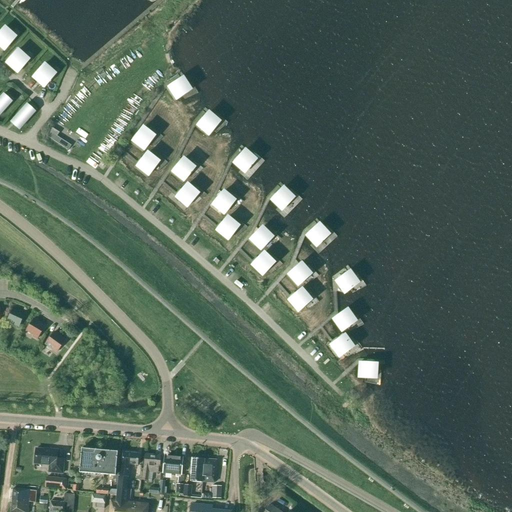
[(4,29),(0,32),(0,46),(5,51),(15,39),(4,29)]
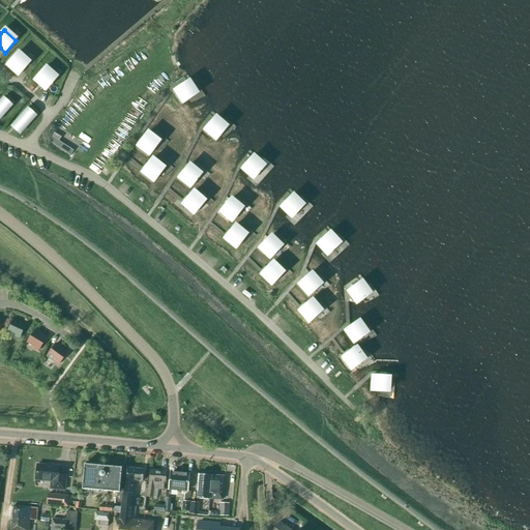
[(6,65),(19,76),(29,64),(18,54),(6,65)]
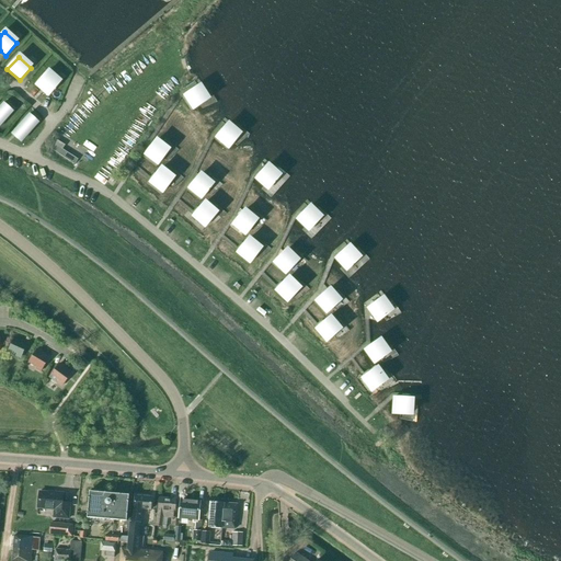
[(36,84),(49,96),(60,83),(47,72),(36,84)]
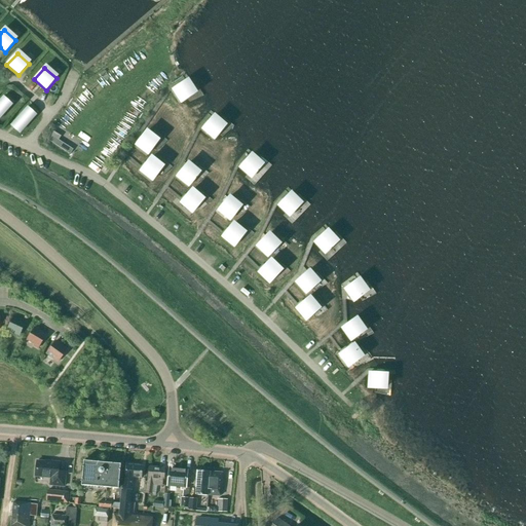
[(174,89),(182,103),(195,95),(186,81),(174,89)]
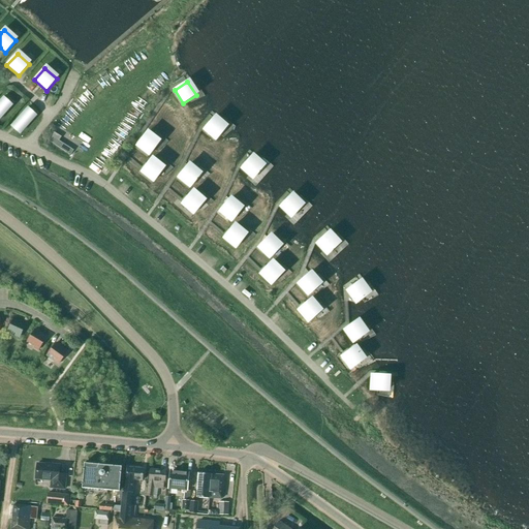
[(5,96),(0,102),(0,119),(13,103),(5,96)]
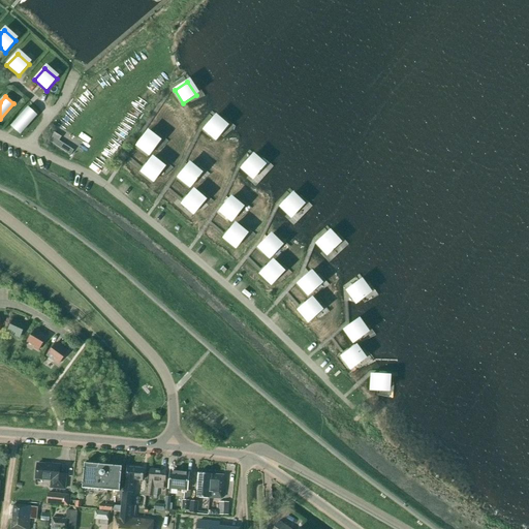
[(12,126),(21,133),(38,114),(30,106),(12,126)]
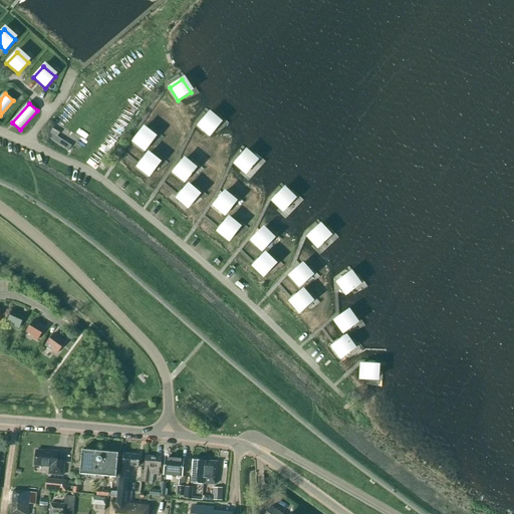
[(208,114),(199,126),(210,136),(220,124),(208,114)]
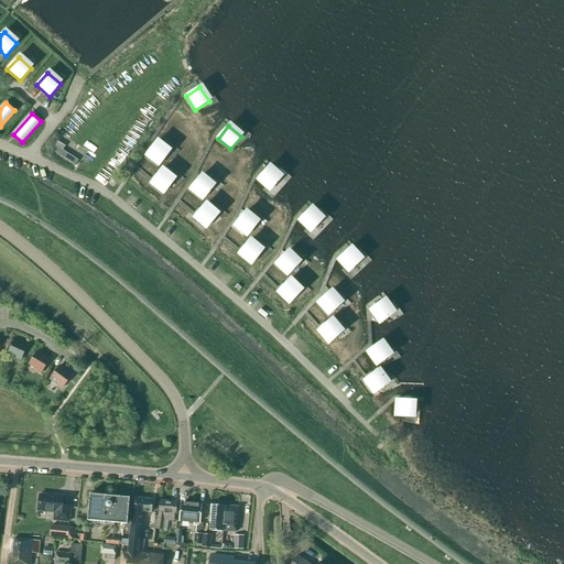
[(158,140),(145,155),(159,165),(171,150),(158,140)]
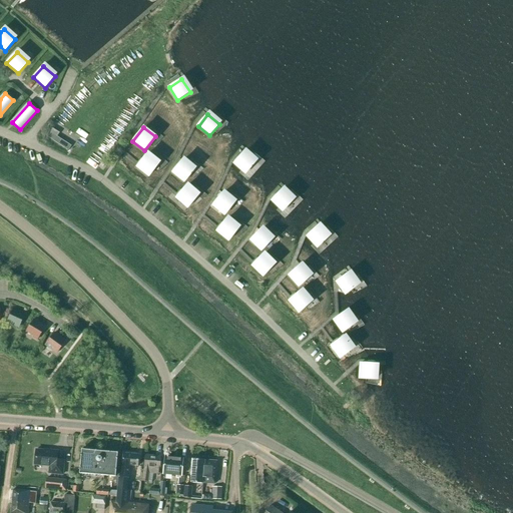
[(58,133),(51,128),(45,136),(67,150),(70,145),(56,136),(58,133)]
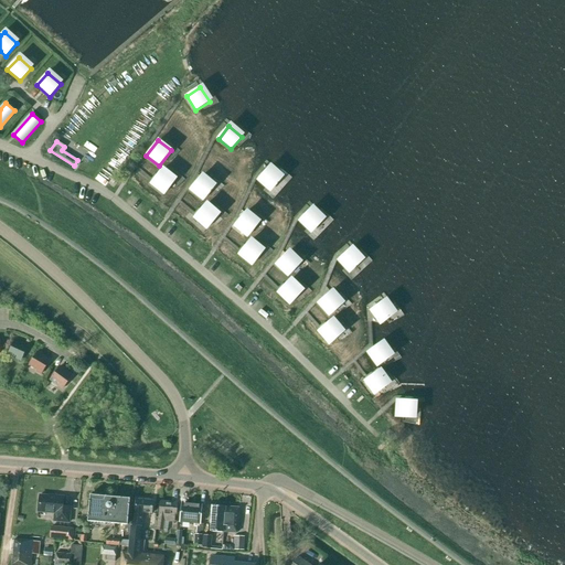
[(258,180),(270,191),(281,179),(269,168),(258,180)]
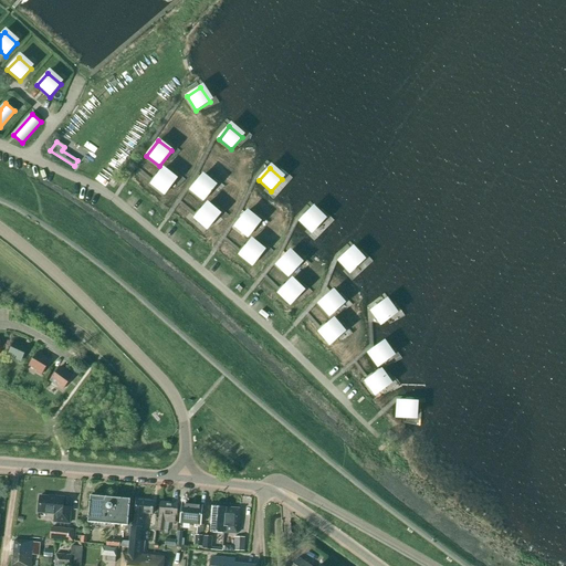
[(176,179),(163,169),(152,184),(165,195),(176,179)]
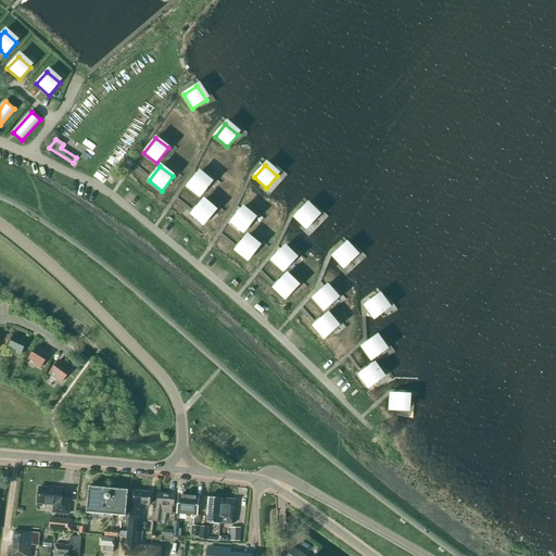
[(187,187),(200,198),(211,185),(198,174),(187,187)]
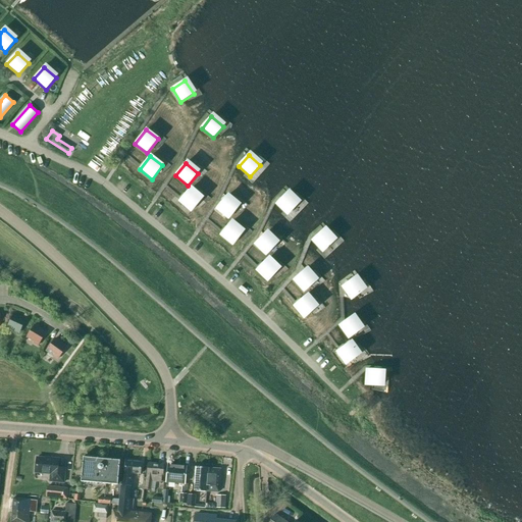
[(203,198),(191,188),(179,201),(191,211),(203,198)]
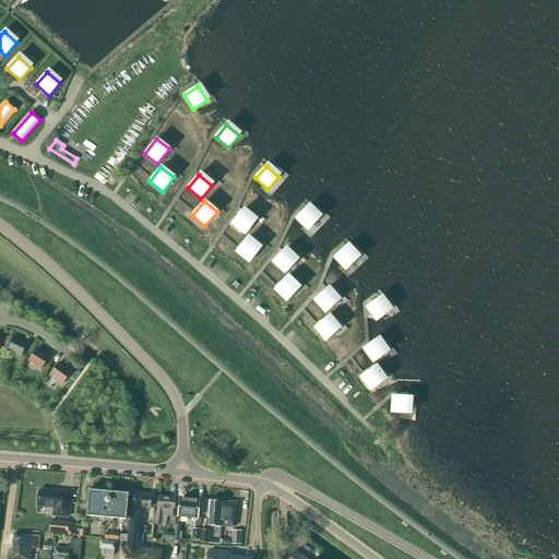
[(308,206),(296,218),(308,230),(320,218),(308,206)]
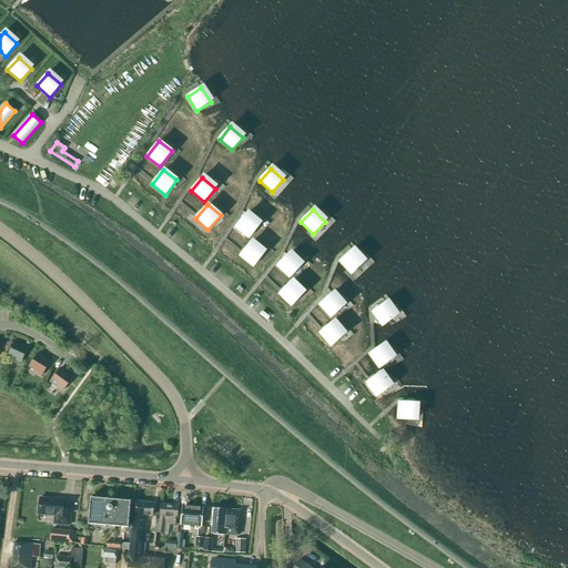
[(246,214),(236,227),(249,237),(260,225),(246,214)]
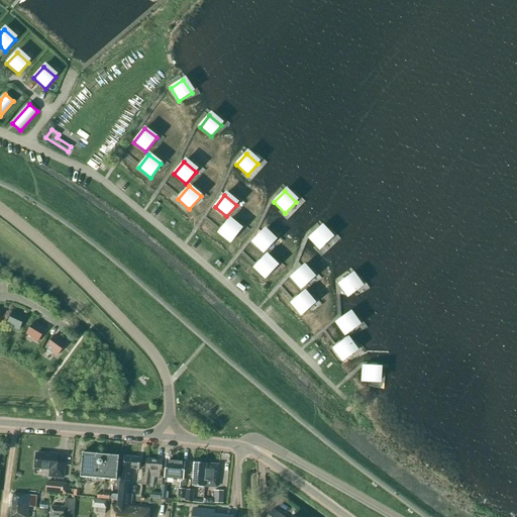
[(219,233),(230,242),(240,230),(228,221),(219,233)]
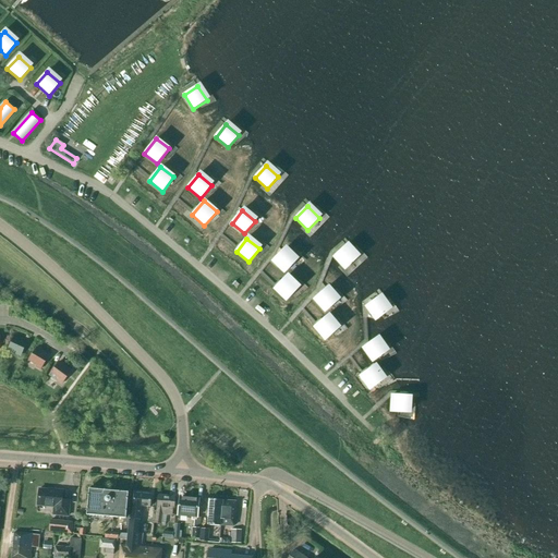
[(335,257),(346,269),(358,258),(347,246),(335,257)]
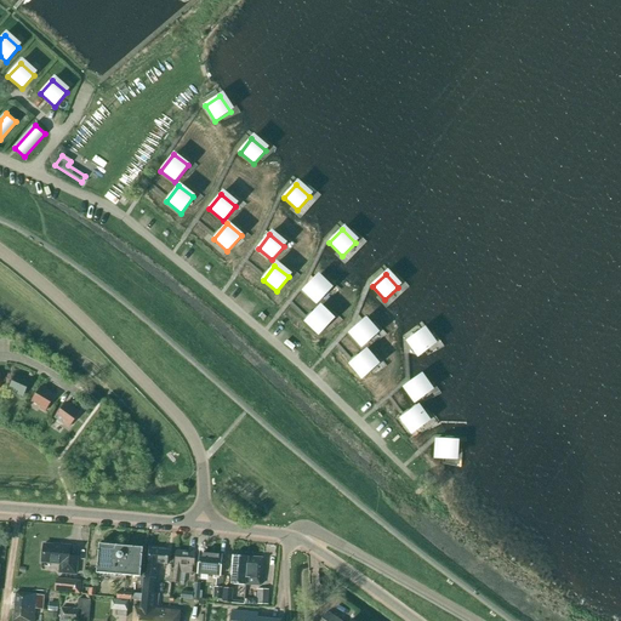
[(303,291),(317,303),(330,290),(317,278),(303,291)]
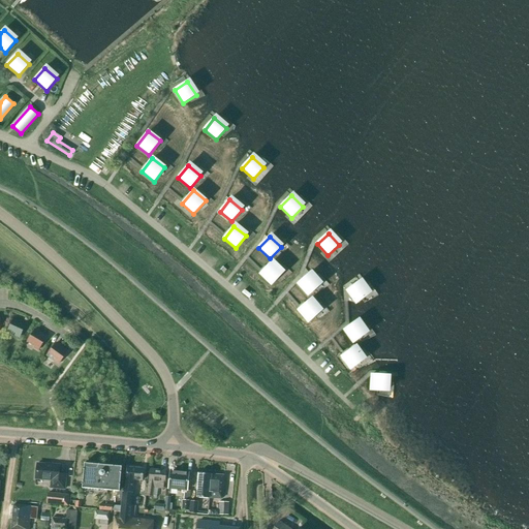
[(271,259),(258,273),(270,283),(282,270),(271,259)]
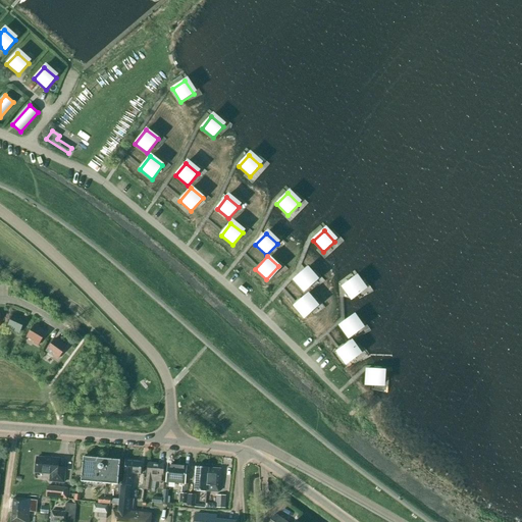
[(294,280),(305,292),(316,281),(306,270),(294,280)]
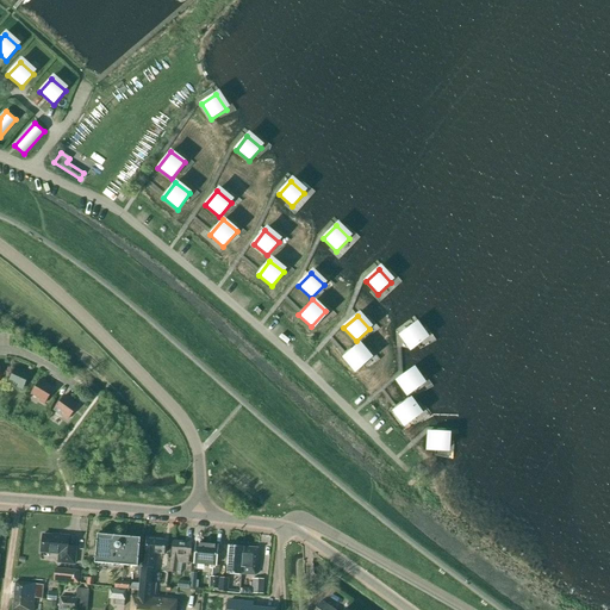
[(400,336),(411,350),(425,340),(415,325),(400,336)]
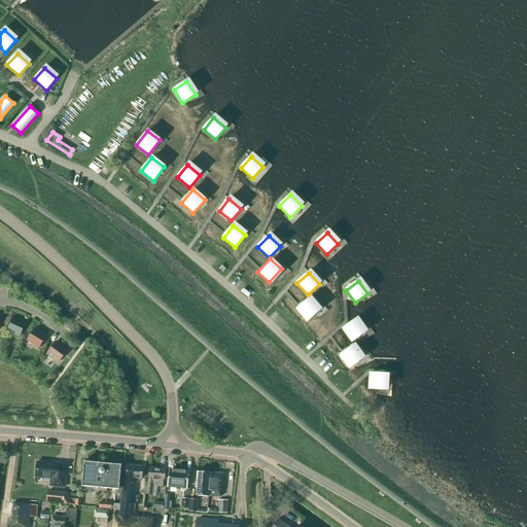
[(307,321),(319,311),(309,299),(296,309),(307,321)]
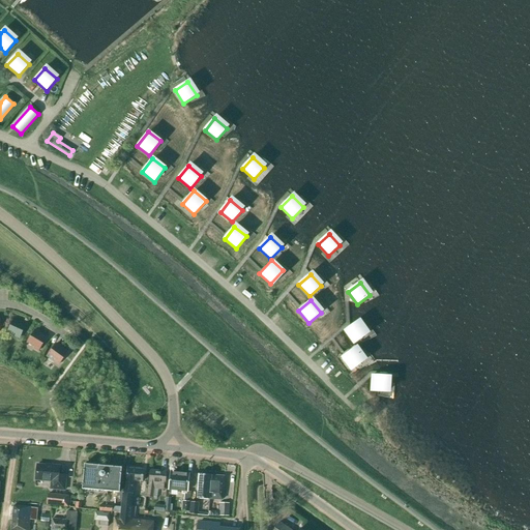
[(26,324),(13,318),(8,330),(17,333),(15,336),(20,339),(26,324)]
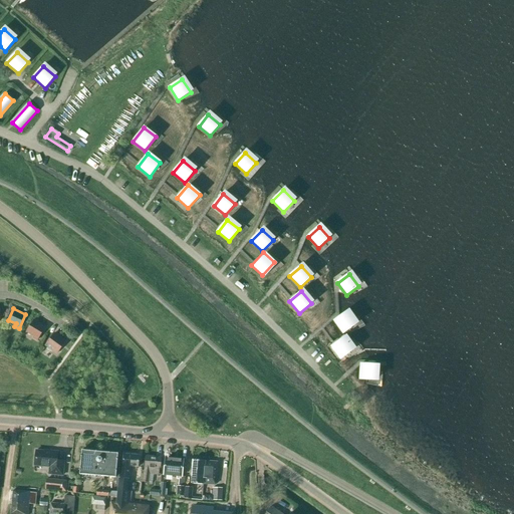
[(334,320),(343,333),(356,324),(347,312),(334,320)]
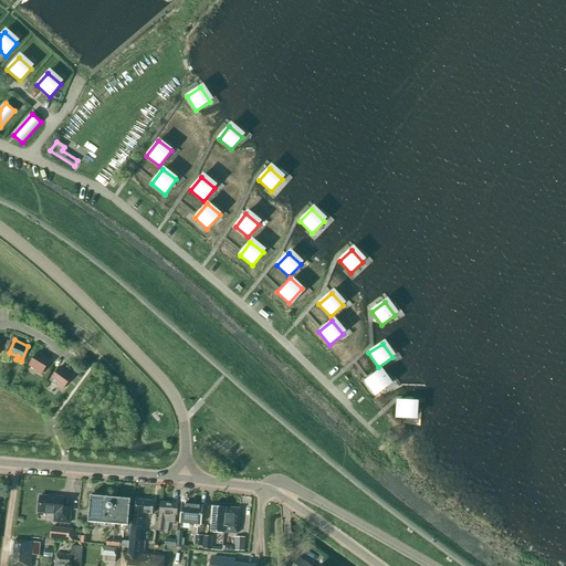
[(37,371),(41,375),(50,359),(38,352),(30,364),(39,368),(37,371)]
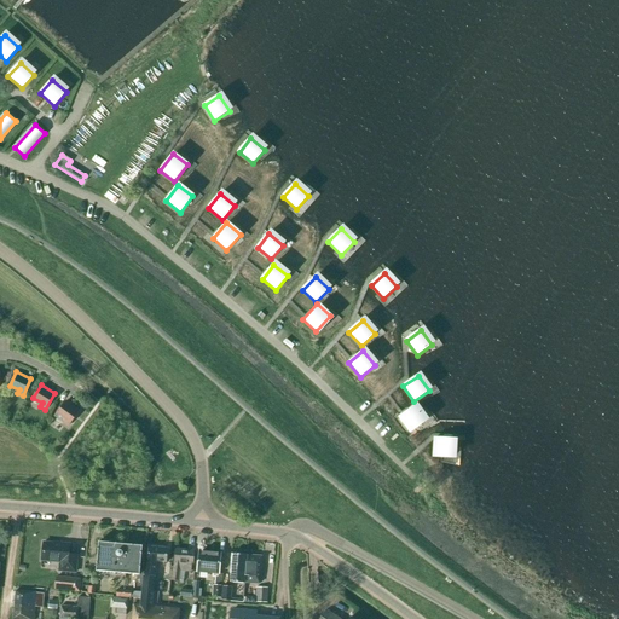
[(57,414),(65,420),(63,422),(68,426),(79,411),(67,401),(57,414)]
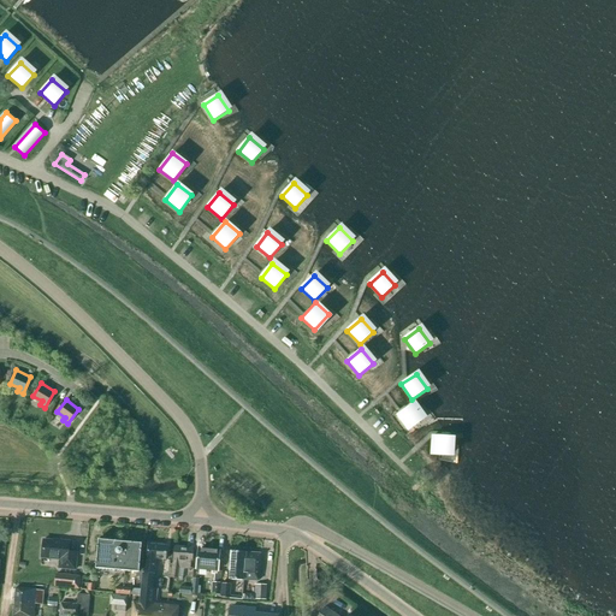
[(398,415),(409,431),(424,420),(413,404),(398,415)]
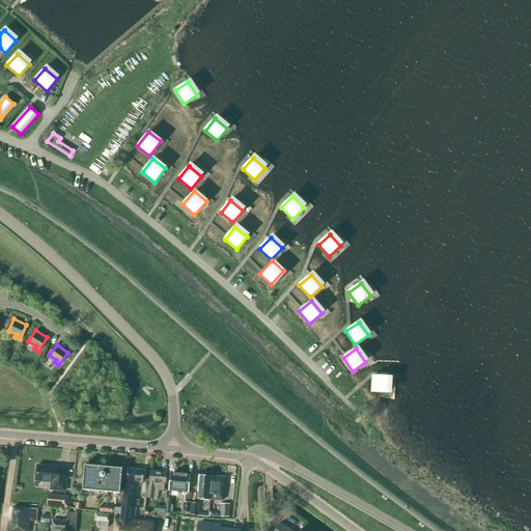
[(372,378),(372,392),(374,392),(389,392),(389,378),(372,378)]
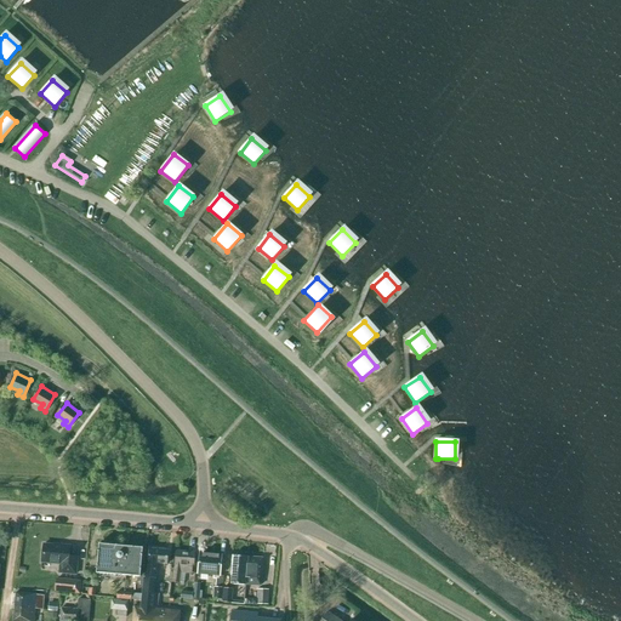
[(70,546),(61,545),(61,546),(44,545),(41,563),(60,565),(60,574),(77,575),(78,558),(69,557),(70,546)]
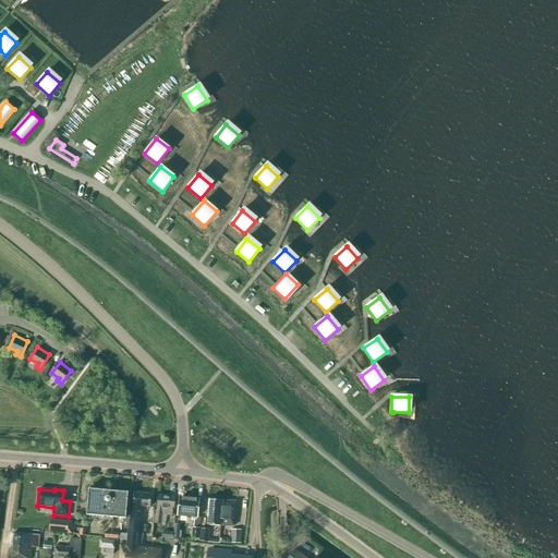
[(91,516),(100,516),(102,490),(89,489),(87,514),(91,516)]
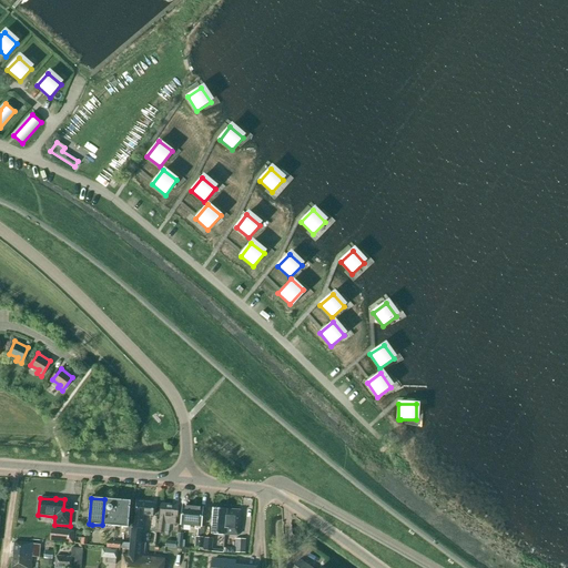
[(118,500),(104,499),(102,525),(115,526),(118,500)]
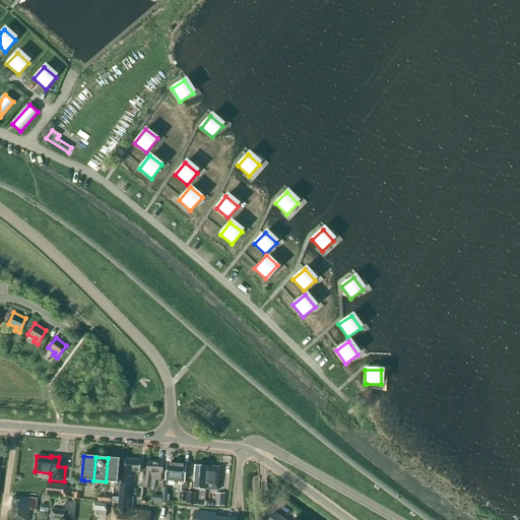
[(120,459),(108,458),(106,481),(115,482),(115,486),(117,486),(117,490),(120,491),(121,484),(121,478),(118,478),(120,459)]
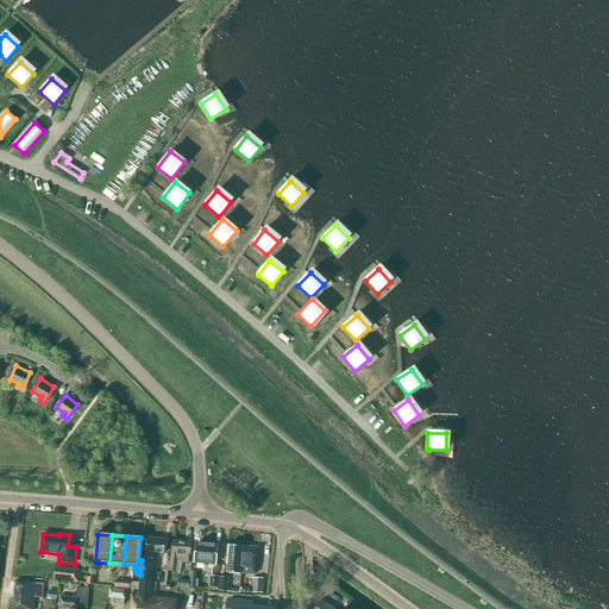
[(142,560),(142,567),(154,569),(155,553),(164,554),(165,540),(146,539),(145,552),(143,552),(142,560)]
